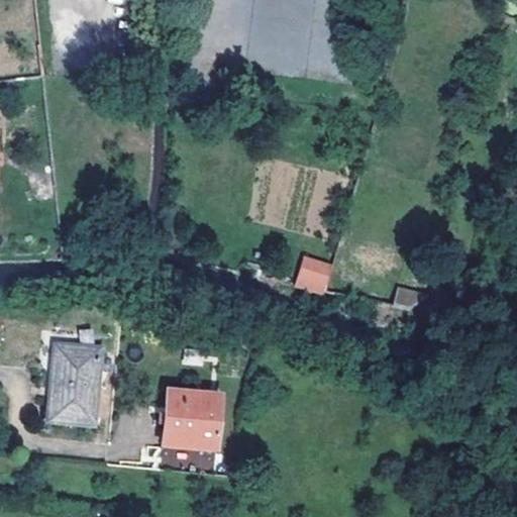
[(302,255),(294,287),(324,295),(332,264),(302,255)]
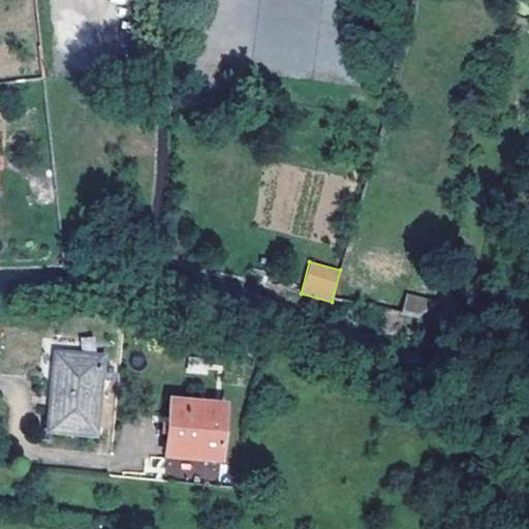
[(403,312),(426,315),(429,297),(405,293),(403,312)]
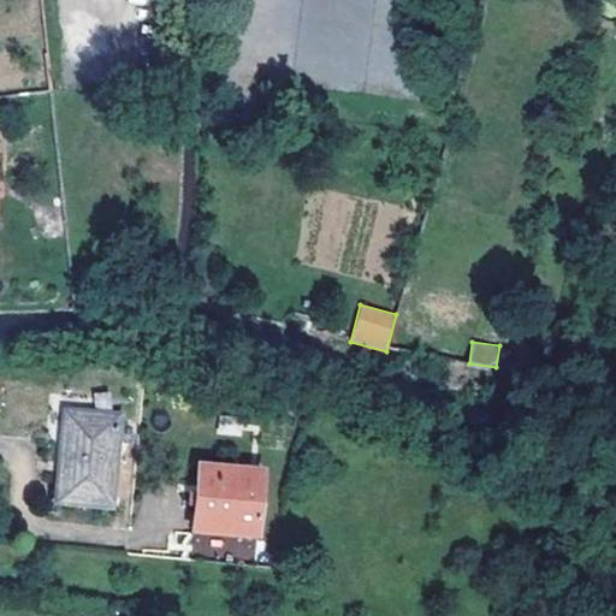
[(64,412),(55,502),(110,508),(118,418),(64,412)]
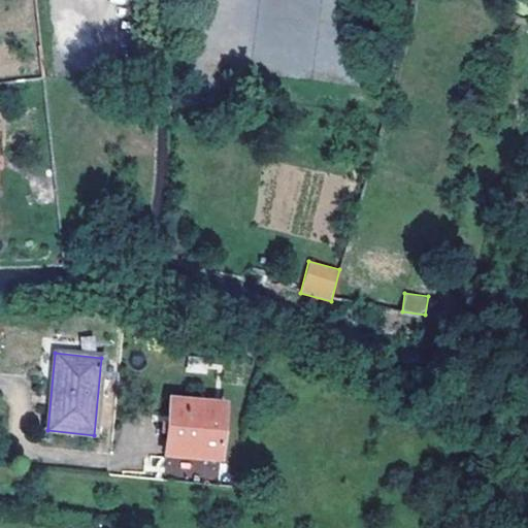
[(170,399),(164,454),(220,460),(225,404),(170,399)]
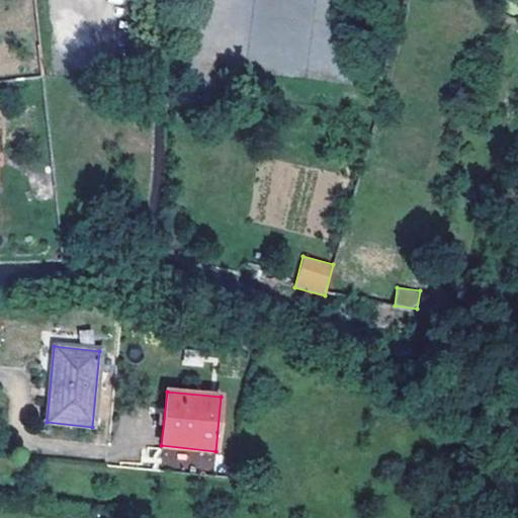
[(177,450),(175,466),(213,470),(214,454),(177,450)]
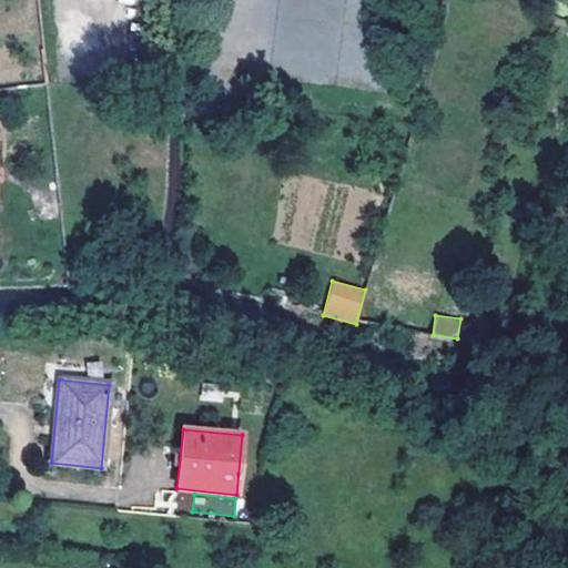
All buildings are outlined.
